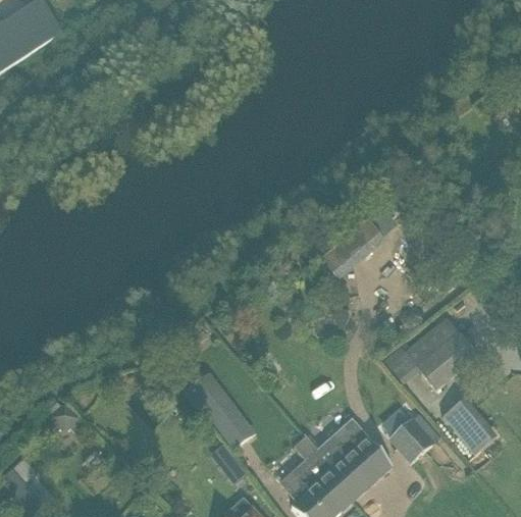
[(364,216),(317,256),(337,280),(384,240),(364,216)]
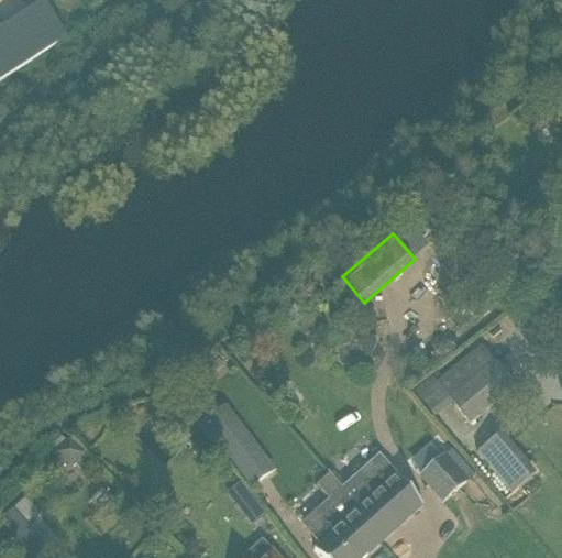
[(495,356),(450,394),(470,420),(516,382),(495,356)]
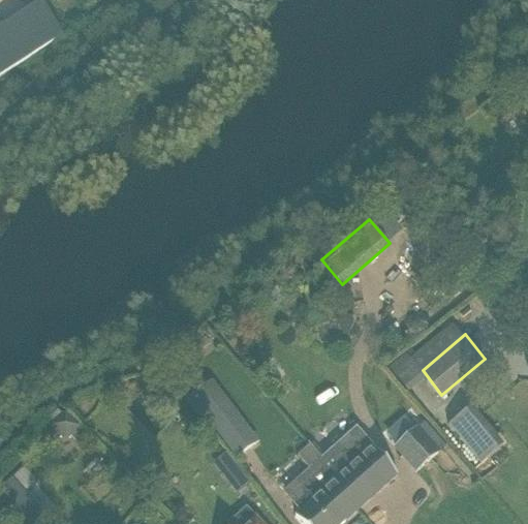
[(212,384),(192,398),(236,455),(254,441),(212,384)]
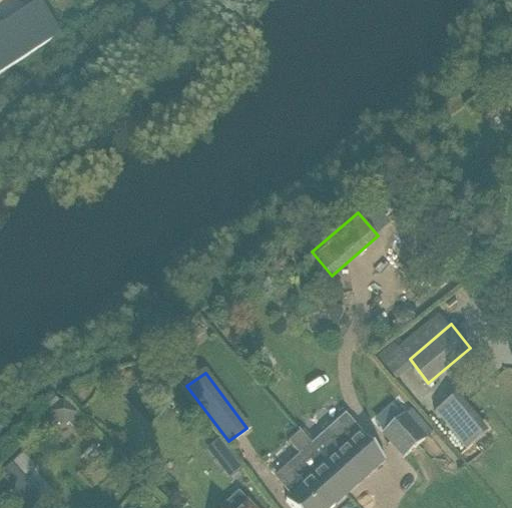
[(62,392),(48,409),(66,424),(80,406),(62,392)]
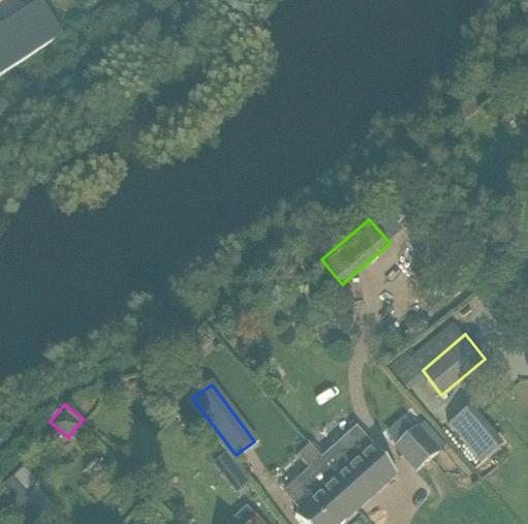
[(501,445),(468,405),(449,421),(483,461),(501,445)]
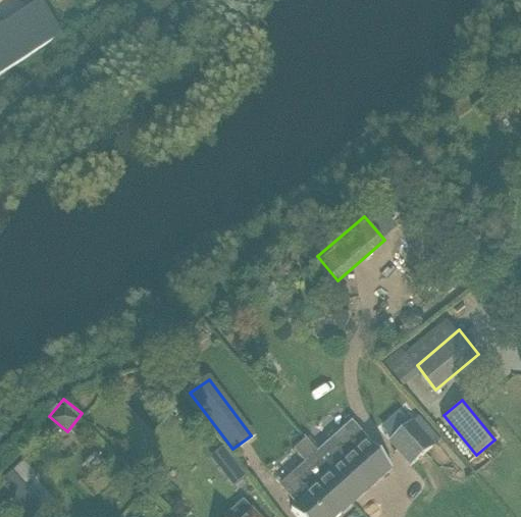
[(403,427),(391,437),(411,462),(433,443),(412,419),(403,427)]
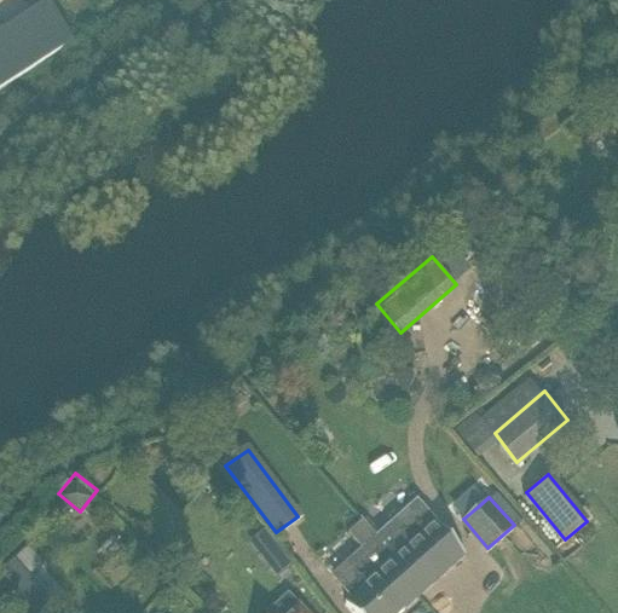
[(359,553),(336,573),(354,593),(351,596),(346,601),(357,612),(397,612),(435,579),(446,570),(466,551),(437,520),(433,522),(429,526),(411,505),(382,532),(380,528),(376,532),(363,518),(348,530),(362,545),(357,549),(359,553)]
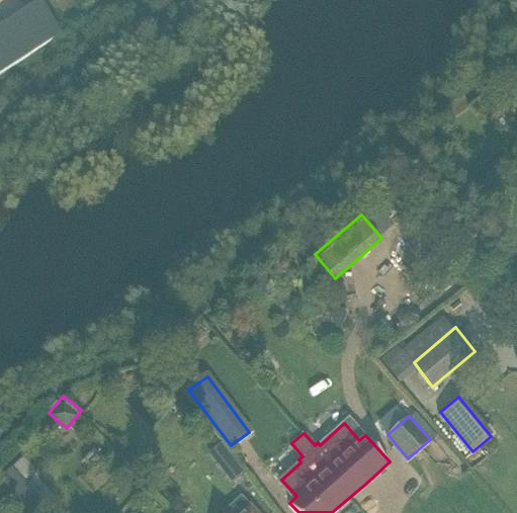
[(22,454),(0,475),(0,483),(27,512),(41,512),(50,507),(23,480),(36,468),(22,454)]
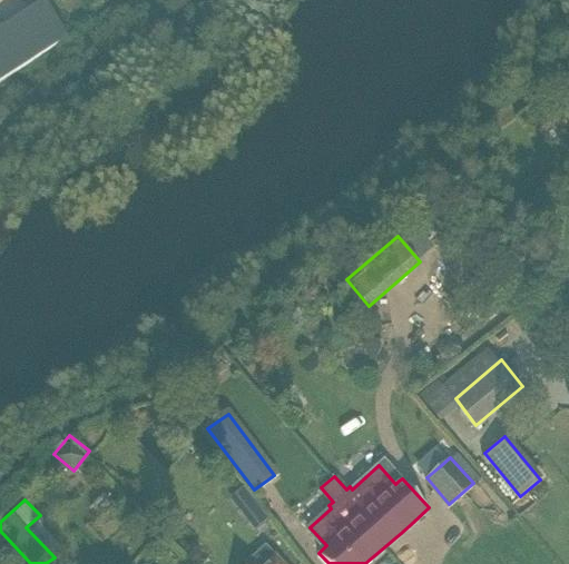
[(283,563),(275,554),(263,563),(283,563)]
